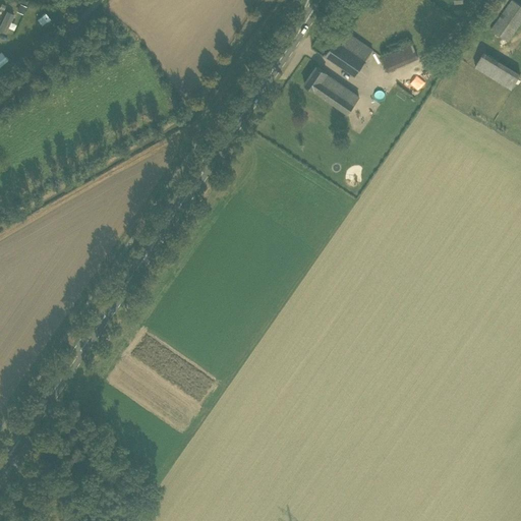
[(508,41),(520,22),(520,5),(513,0),(510,0),(490,27),(508,41)]
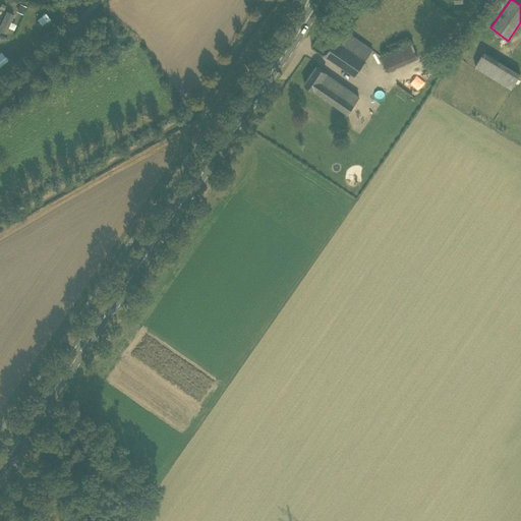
[(43,16),(35,23),(41,30),(48,22),(43,16)]
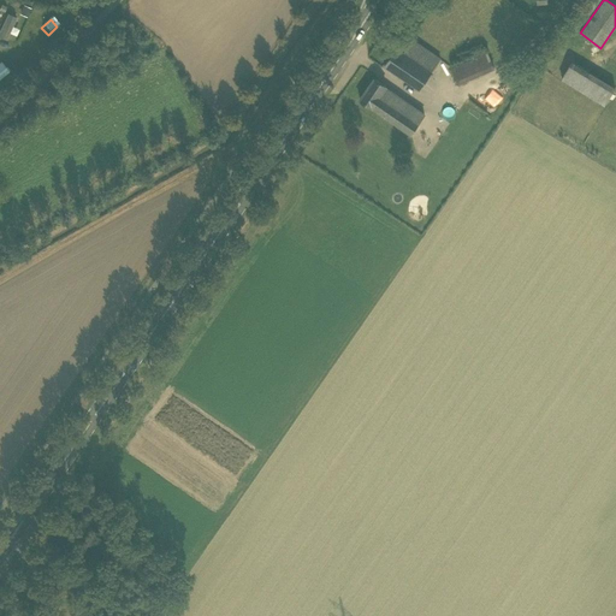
[(18,49),(23,59),(31,54),(27,46),(18,49)]
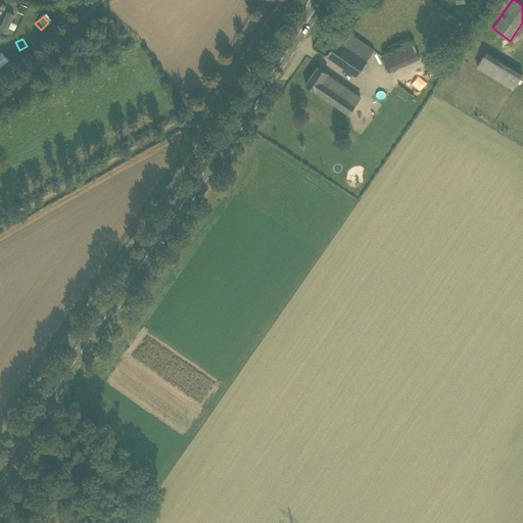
[(367,60),(343,44),(337,40),(327,55),(357,76),(367,60)]
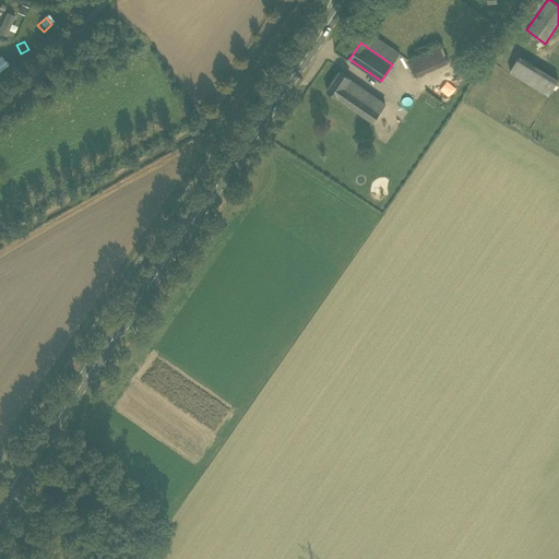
[(416,75),(449,61),(442,48),(409,62),(416,75)]
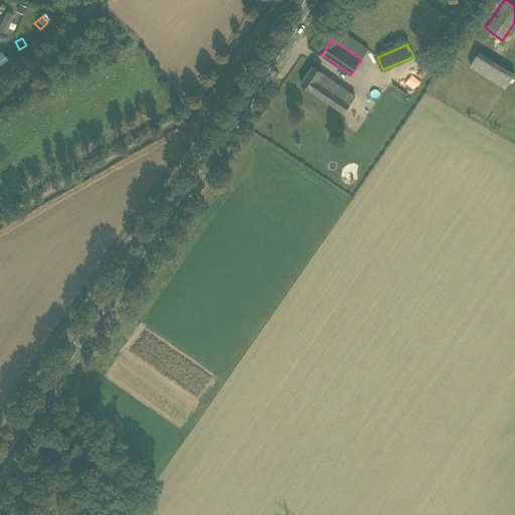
[(4,50),(0,53),(0,59),(3,62),(10,56),(4,50)]
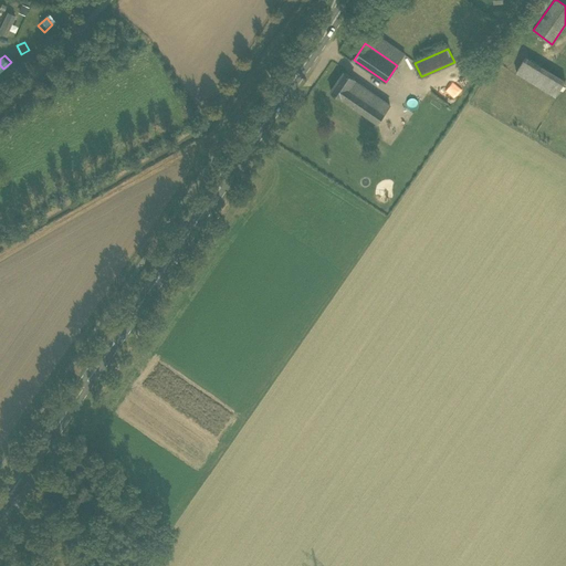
[(557,96),(565,79),(565,77),(525,55),(515,73),(557,96)]
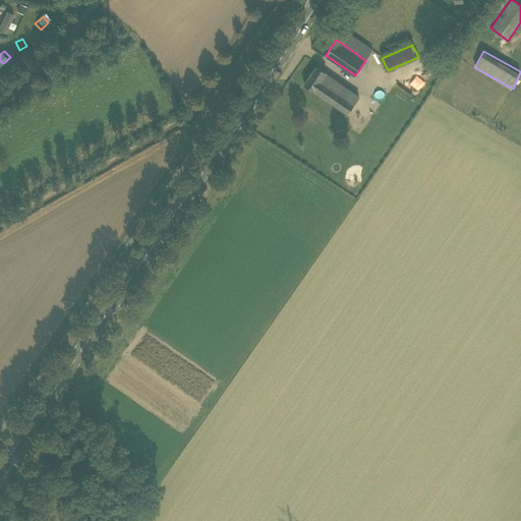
[(326,74),(327,72),(316,66),(304,84),(314,91),(314,90),(348,112),(358,97),(326,74)]
